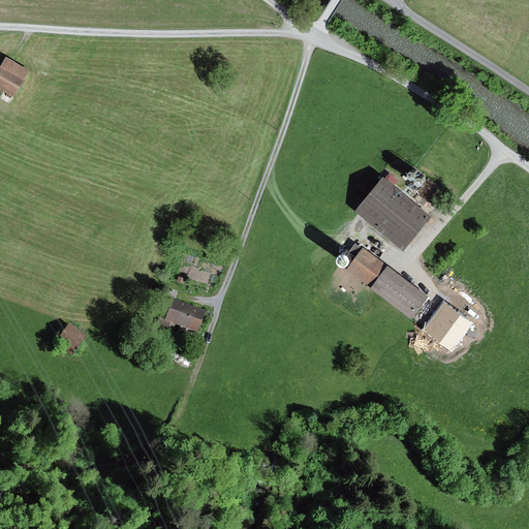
[(29,72),(5,59),(0,66),(0,90),(13,98),(29,72)]
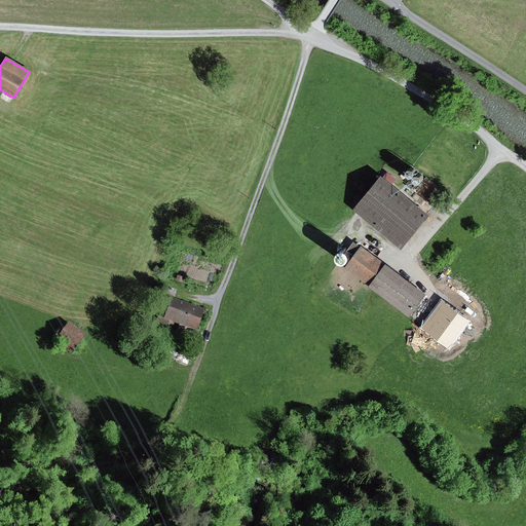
[(429,217),(380,175),(351,209),(401,250),(429,217)]
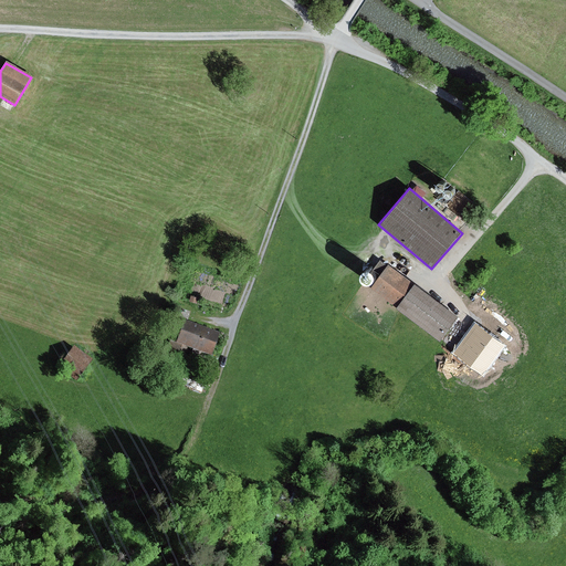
[(457,320),(385,264),(369,285),(440,341),(457,320)]
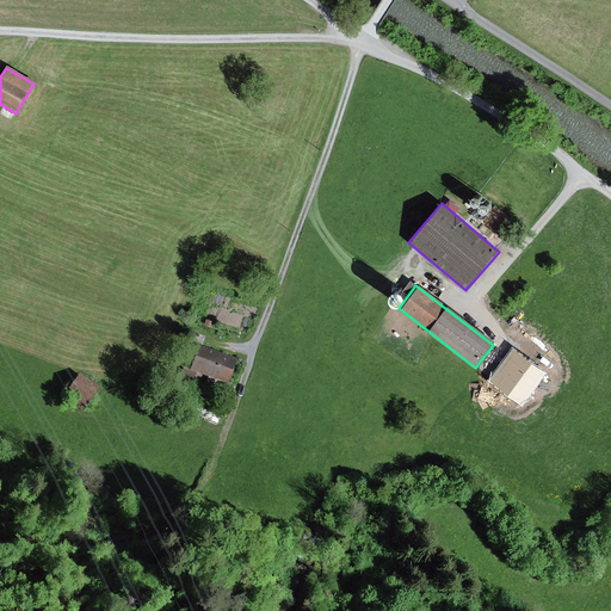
[(230,360),(195,350),(187,376),(223,387),(230,360)]
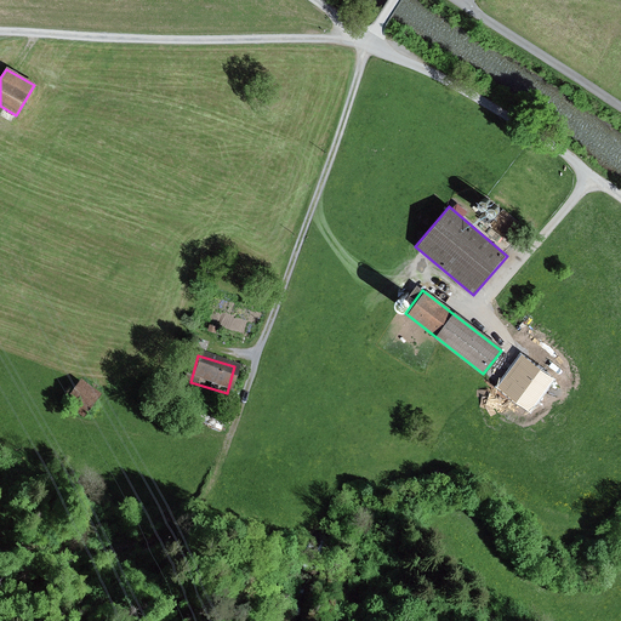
[(553,381),(523,358),(500,388),(529,411),(553,381)]
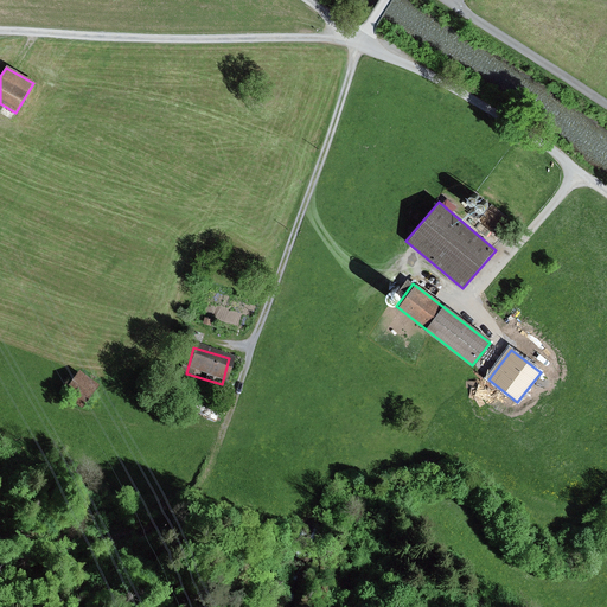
[(100,389),(80,375),(64,396),(83,410),(100,389)]
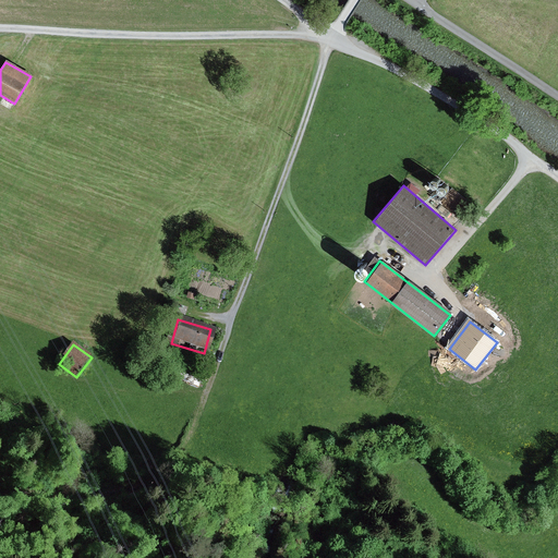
All buildings are outlined.
